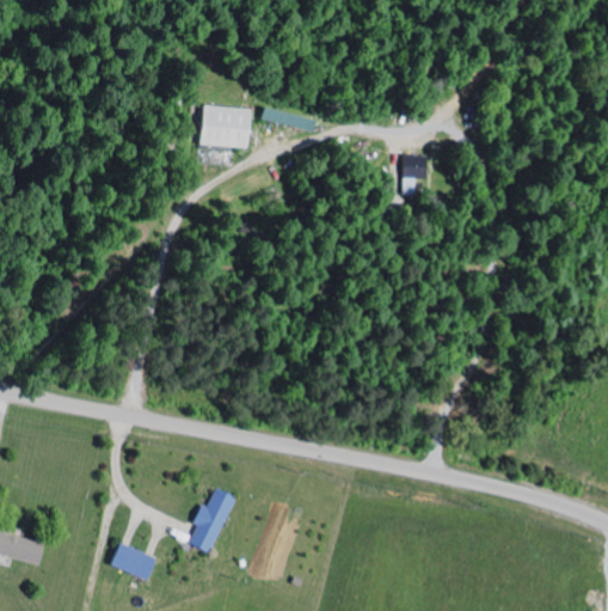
[(250,147),(252,108),(203,105),(202,146),(250,147)]
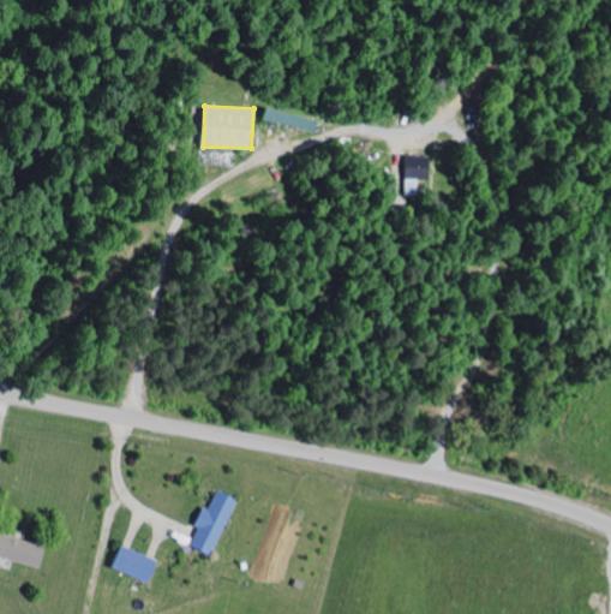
[(426,179),(427,155),(400,155),(400,179),(426,179)]
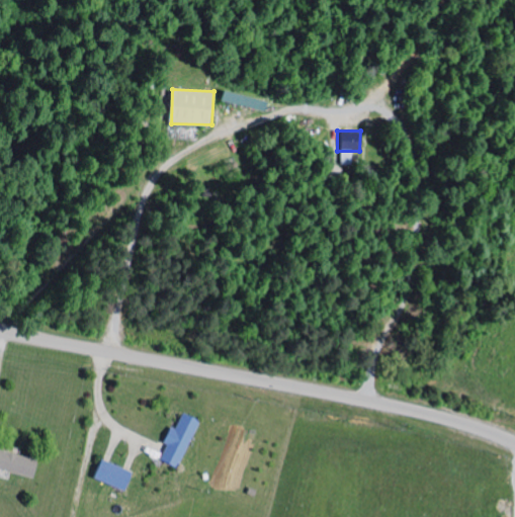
[(157,458),(175,467),(197,419),(178,410),(163,443),(164,443),(157,458)]
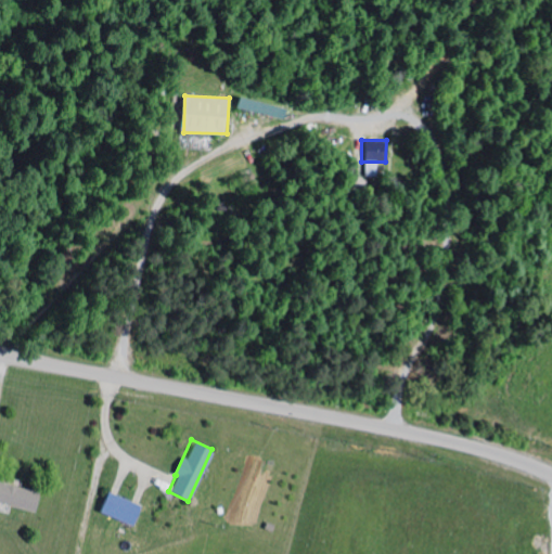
[(0,503),(36,512),(40,491),(0,481),(0,503)]
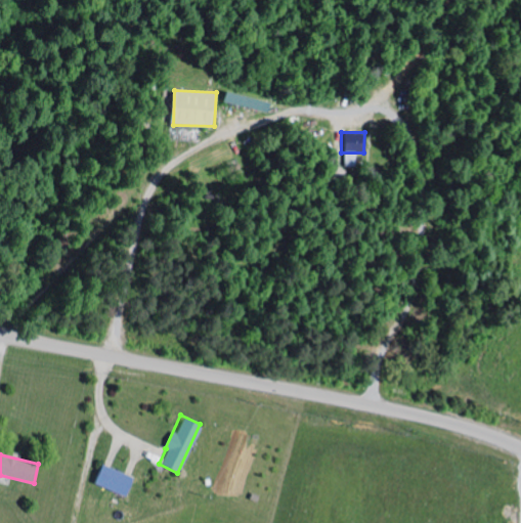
[(94,482),(126,497),(135,478),(102,463),(94,482)]
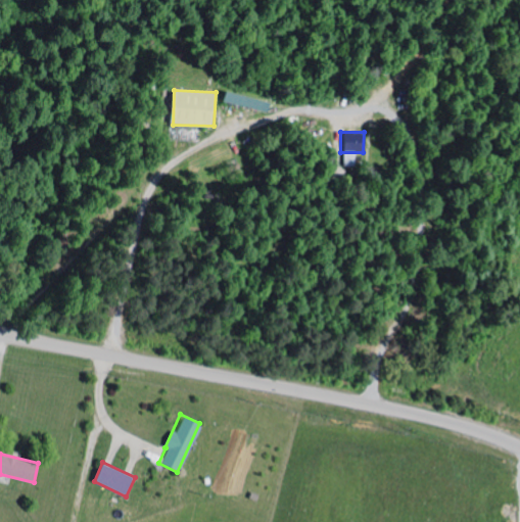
All buildings are outlined.
